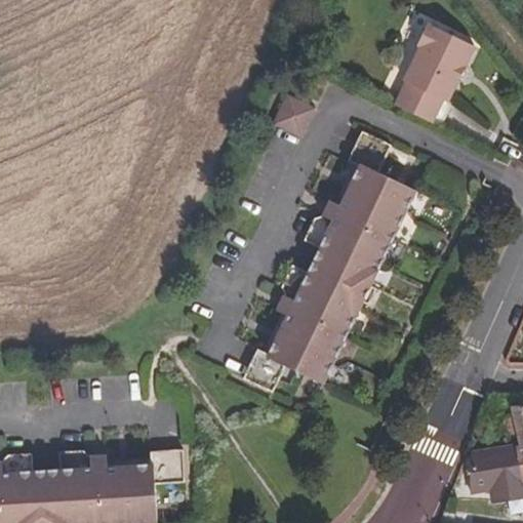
[(446,101),(472,44),(429,24),(403,79),(404,80),(394,103),(431,120),(441,97),(446,101)]
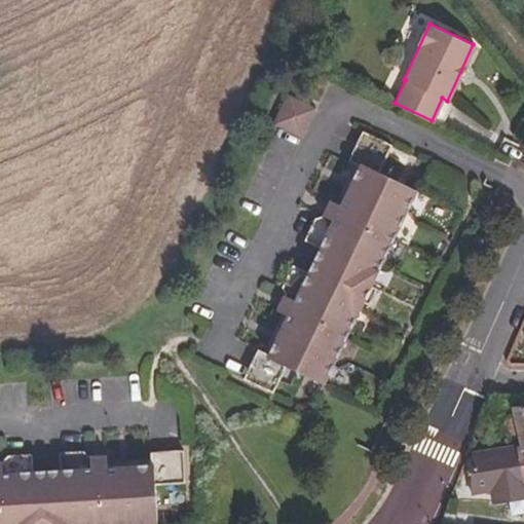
[(300,134),(312,107),(287,95),(274,121),(300,134)]
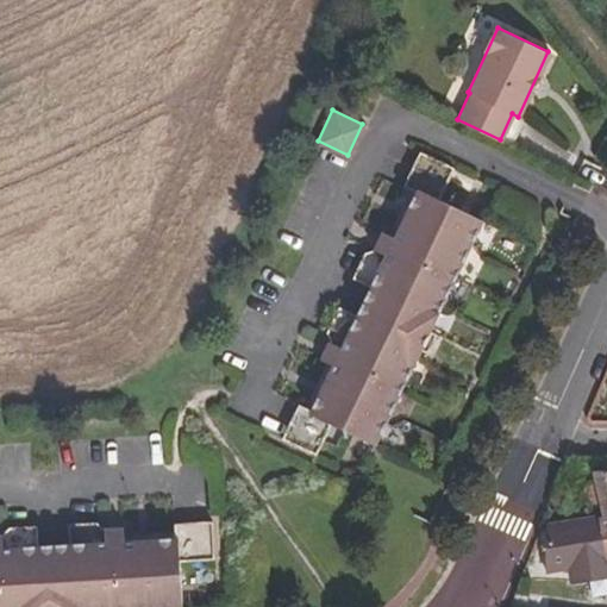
[(481,220),(438,200),(454,169),(418,152),(402,186),(407,189),(415,193),(394,238),(387,235),(380,232),(371,250),(363,254),(351,277),(369,286),(355,318),(336,308),(324,332),(327,342),(318,360),(324,363),(332,367),(310,412),(302,408),(296,406),(280,439),(315,456),(330,425),(373,445),(481,220)]
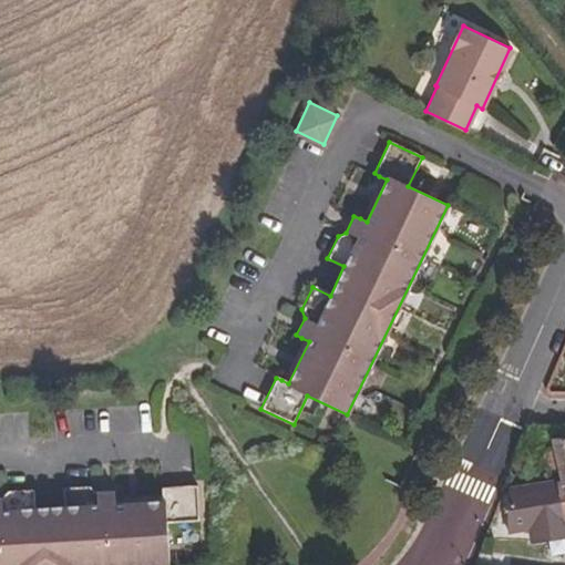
[(387,180),(379,176),(360,218),(367,222),(387,180)]
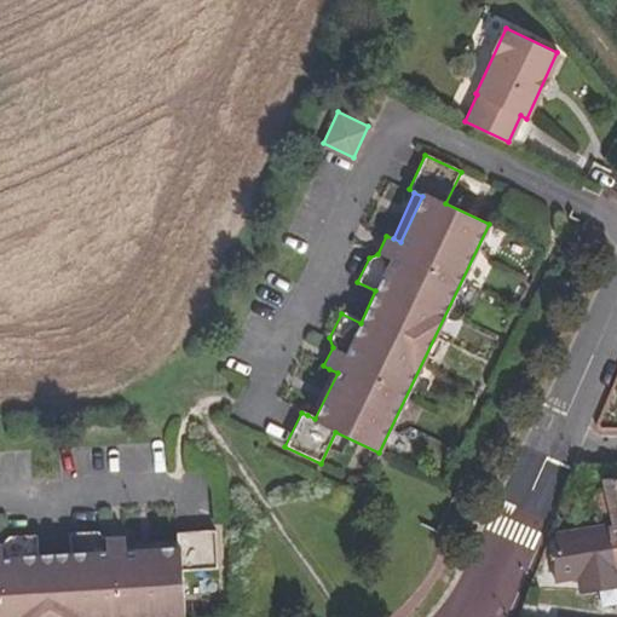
[(338,373),(329,369),(307,415),(315,419),(338,373)]
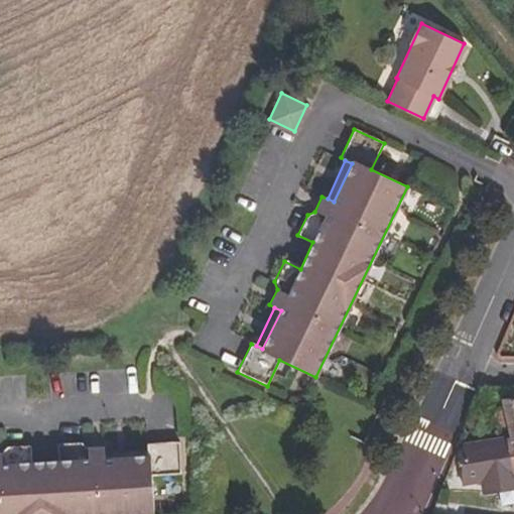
[(513,396),(501,397),(508,435),(498,436),(501,470),(513,469),(513,396)]
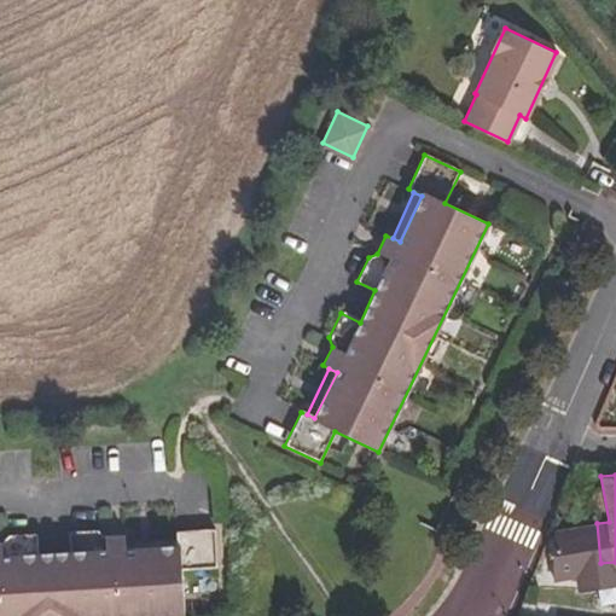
[(581,512),(588,495),(570,486),(569,486),(557,511),(557,512),(575,521),(581,512)]
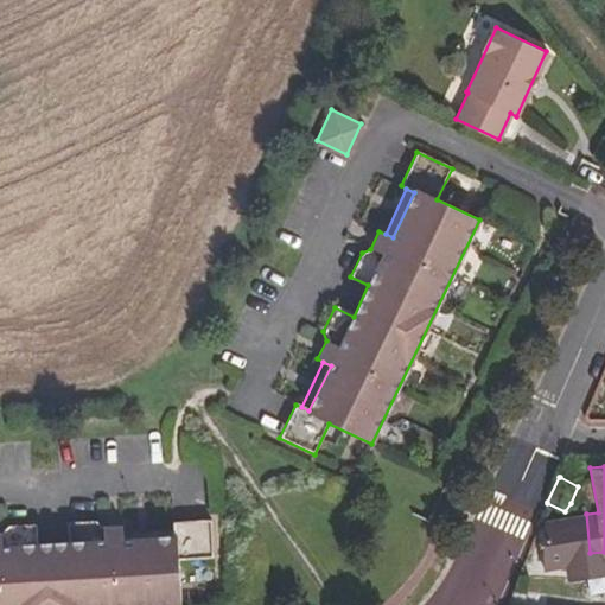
[(604,552),(590,553),(586,514),(545,521),(542,568),(566,565),(567,578),(604,571),(604,552)]
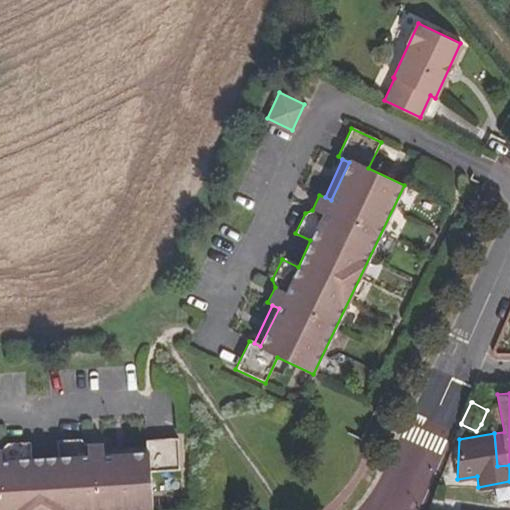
[(0,509),(152,509),(150,471),(179,470),(177,437),(145,439),(146,444),(146,451),(104,455),(104,447),(103,441),(86,443),(80,437),(58,439),(59,456),(29,458),(28,440),(6,441),(1,447),(0,447),(0,509)]
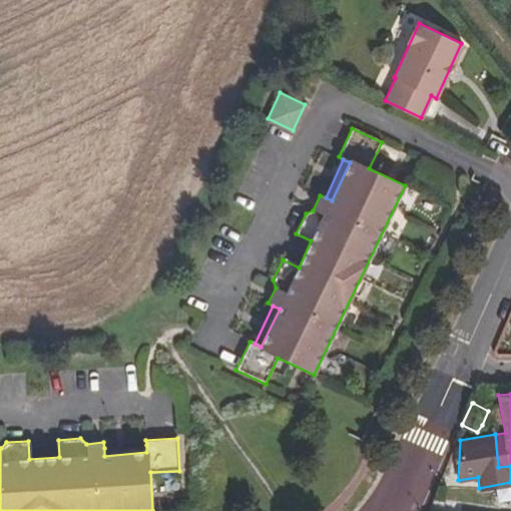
[(146,452),(146,445),(104,448),(104,456),(146,452)]
